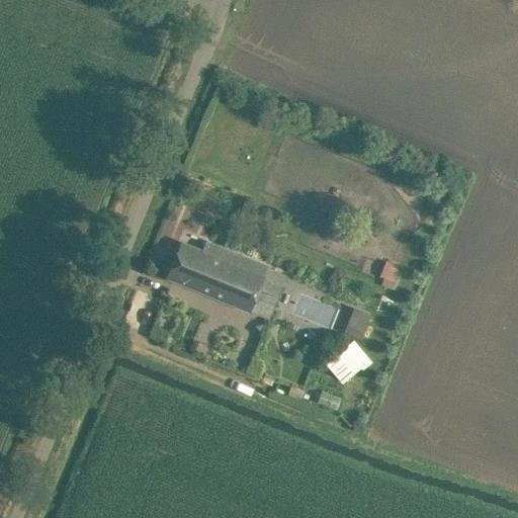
[(167,277),(186,285),(268,317),(284,273),(266,267),(266,266),(224,250),(206,243),(202,252),(182,243),(167,277)]
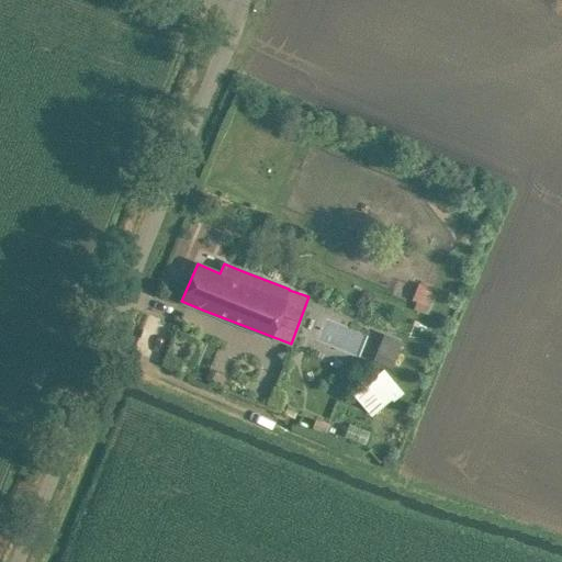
[(430,289),(418,284),(412,300),(425,304),(430,289)]
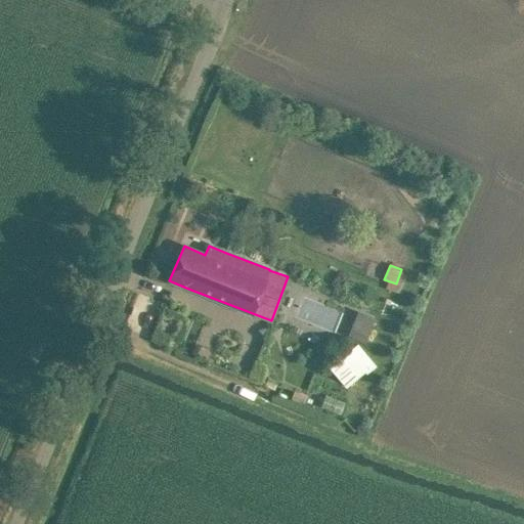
[(261,341),(250,337),(245,349),(256,354),(261,341)]
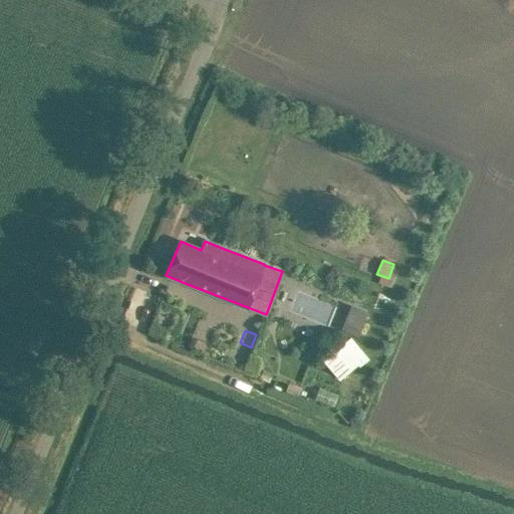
[(322,357),(339,379),(369,356),(351,334),(322,357)]
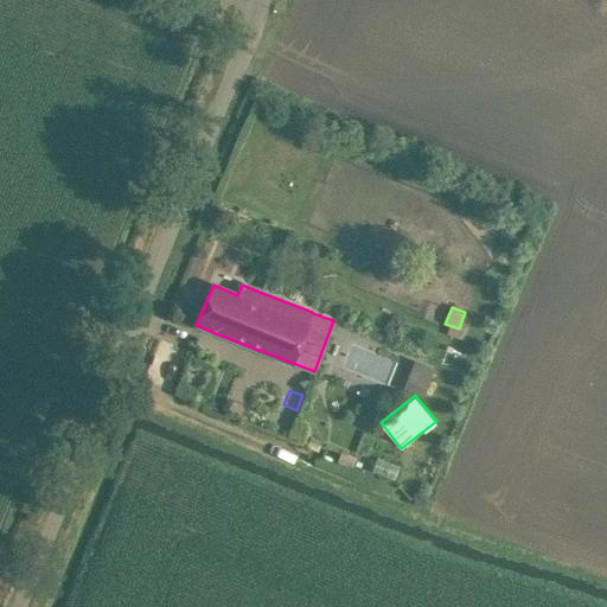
[(337,462),(351,467),(355,458),(340,453),(337,462)]
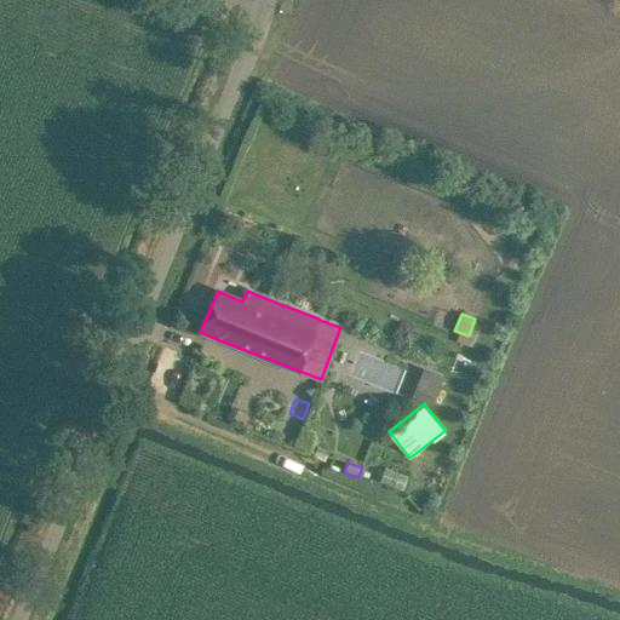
[(379,482),(402,491),(403,489),(408,476),(385,468),(380,480),(379,482)]
